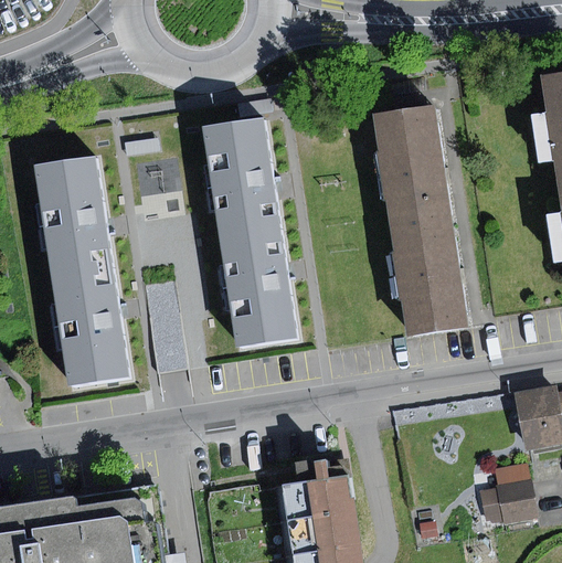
[(561,72),(539,75),(555,188),(561,187),(561,72)]
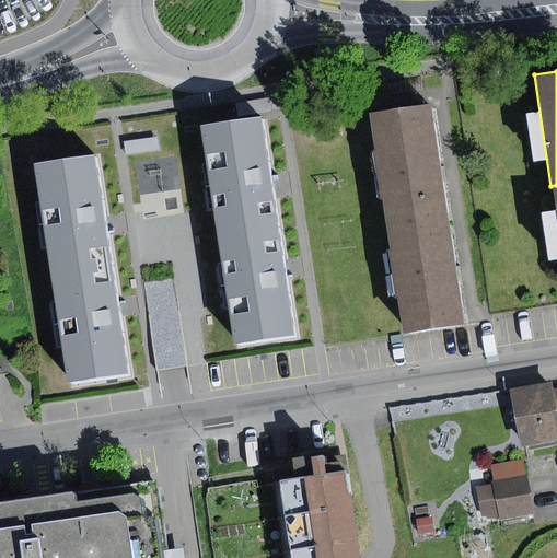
[(266,96),(233,101),(235,114),(268,109),(266,96)]
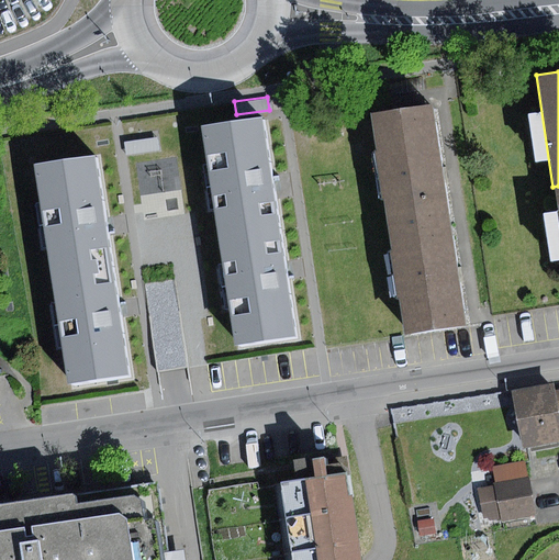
[(370,113),(387,223),(447,214),(440,170),(431,103),(370,113)]
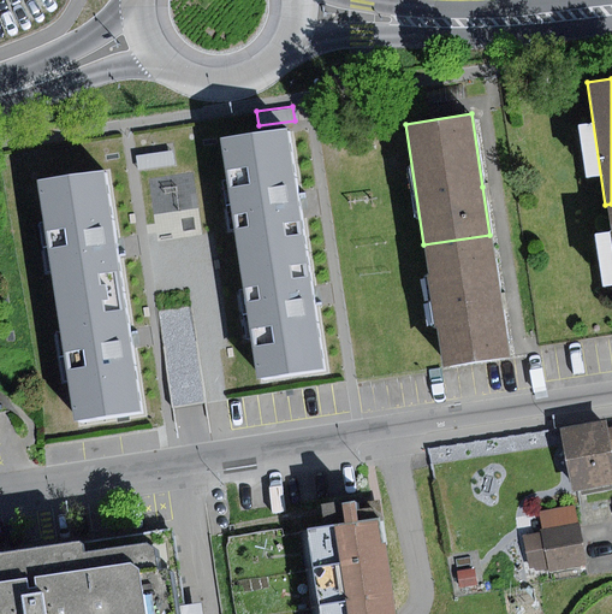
[(237,260),(304,249),(297,202),(285,129),(218,140),(237,260)]
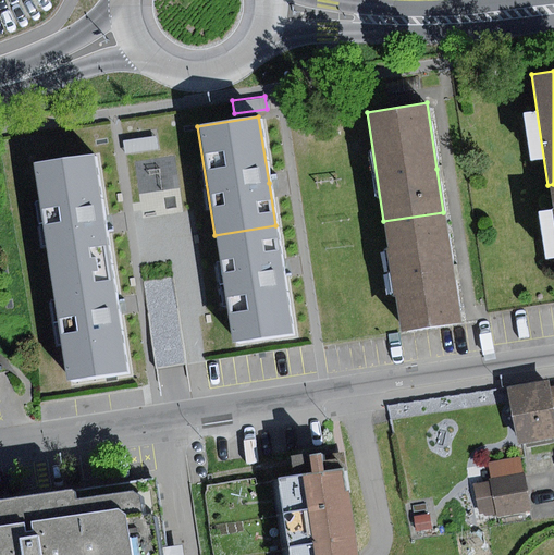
[(154,134),(121,139),(123,152),(156,148),(154,134)]
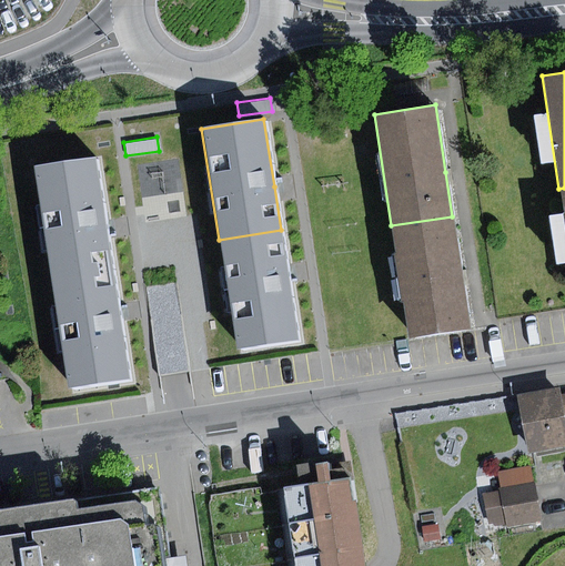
[(33,168),(51,279),(112,269),(106,226),(94,158),(33,168)]
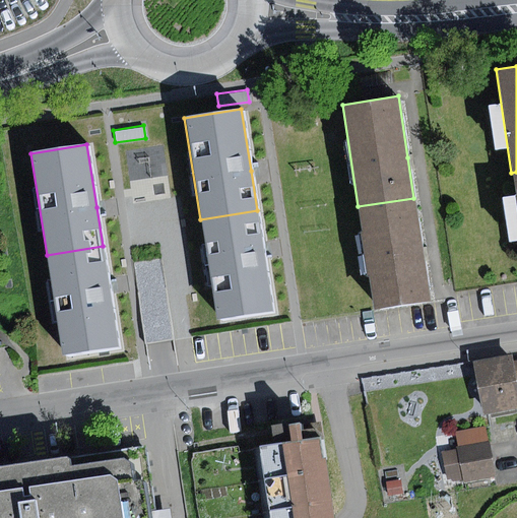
[(422,250),(413,198),(358,206),(373,307),(429,299),(422,250)]
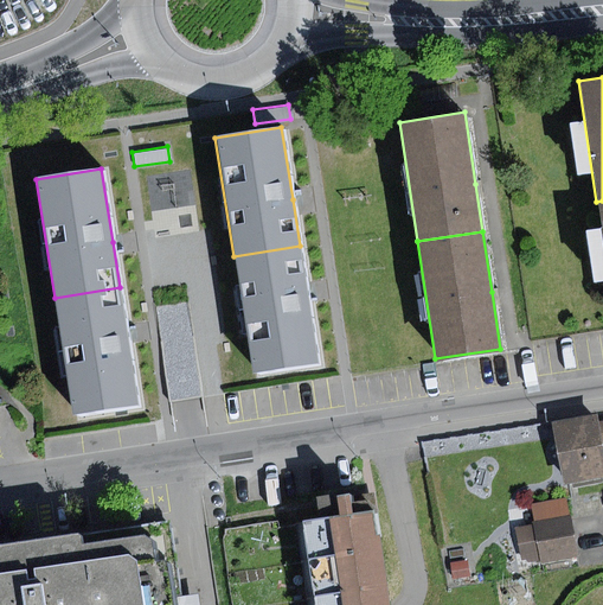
[(300,246),(233,256),(252,374),(319,363),(307,293),(300,246)]
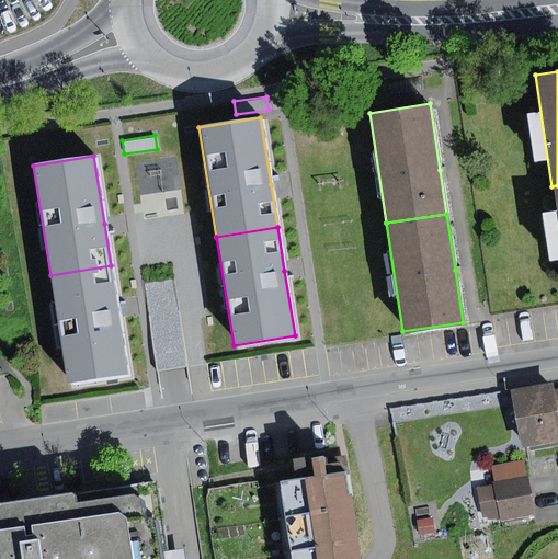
[(117,309),(111,265),(50,275),(67,385),(128,375),(117,309)]
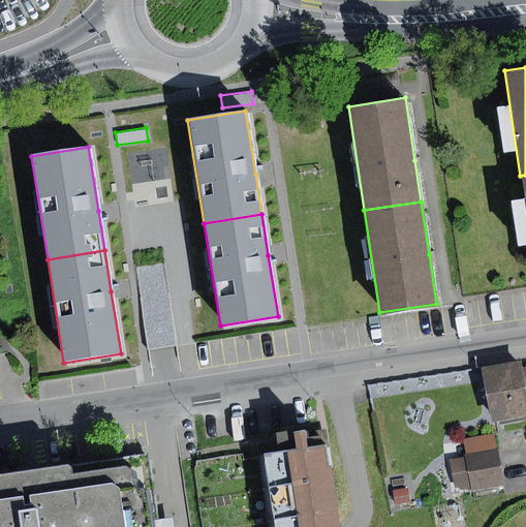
[(160,262),(133,268),(147,347),(159,345),(174,343),(160,262)]
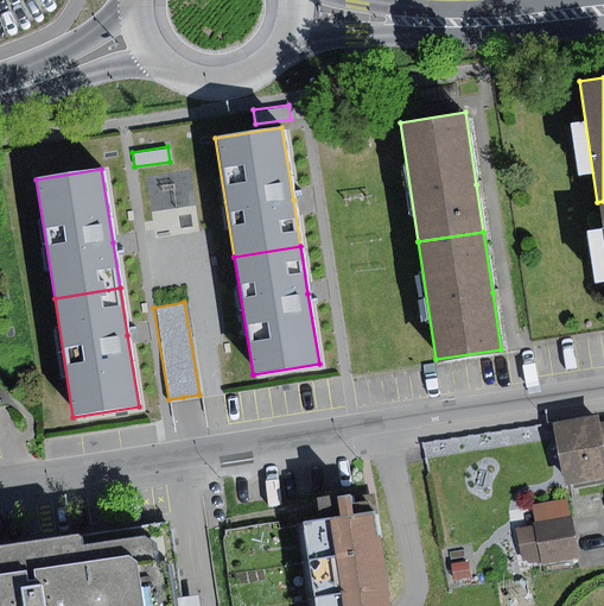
[(603,418),(597,421),(595,412),(552,421),(564,484),(603,475),(603,456),(602,446),(603,444),(603,418)]
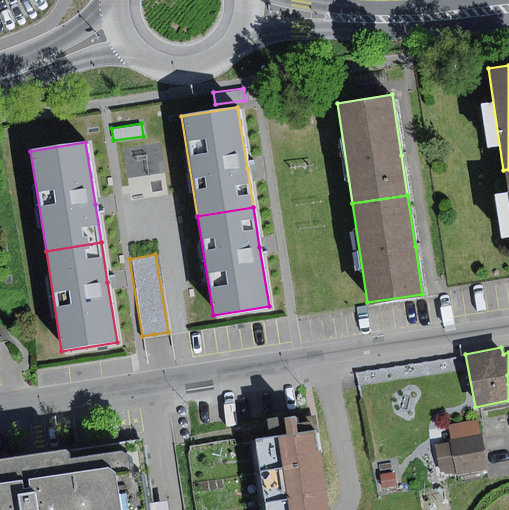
[(447,423),(450,439),(479,434),(477,418),(447,423)]
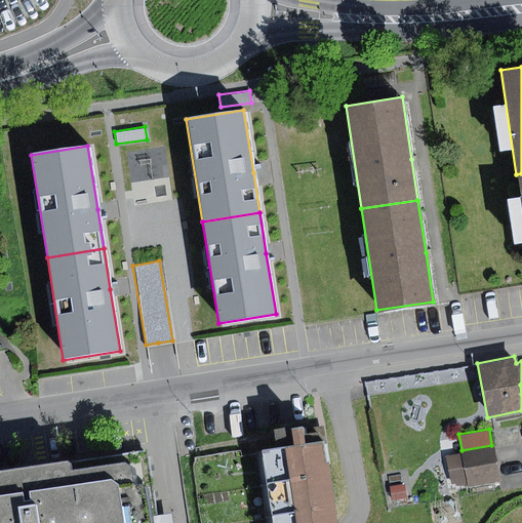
[(333,522),(322,441),(262,449),(272,522),(333,522)]
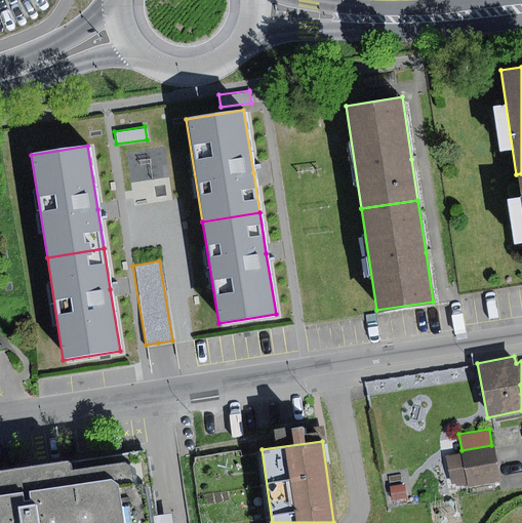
[(491,445),(462,450),(467,480),(467,485),(497,480),(491,445)]
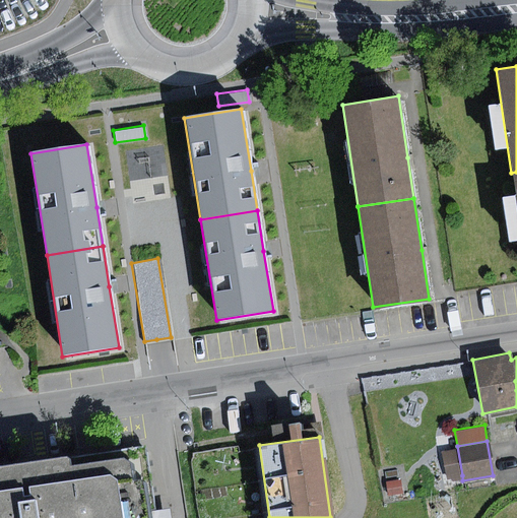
[(462,475),(457,446),(440,449),(445,478),(462,475)]
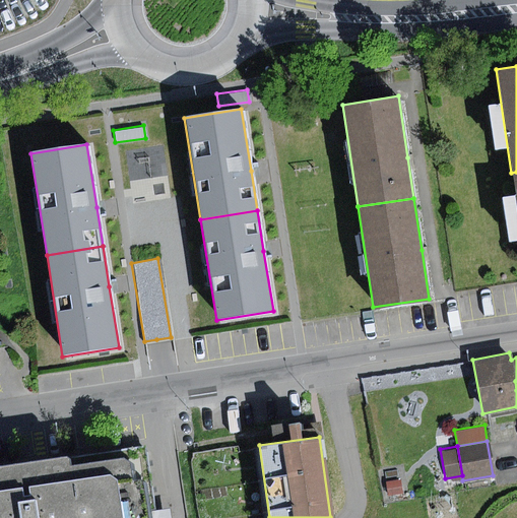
[(0,517),(152,517),(151,509),(147,476),(132,478),(130,461),(122,457),(70,465),(69,458),(63,455),(0,465),(0,517)]
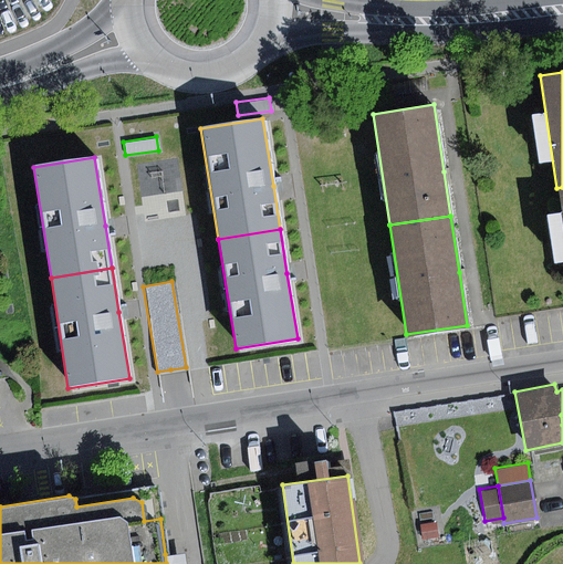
[(433,521),(418,523),(420,538),(435,535),(433,521)]
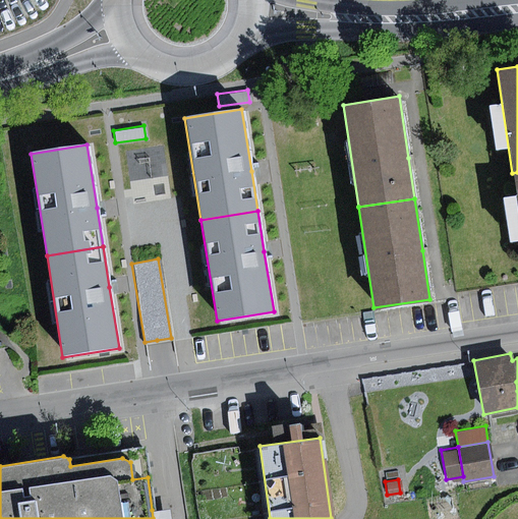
[(168,518),(167,507),(152,510),(153,518),(168,518)]
